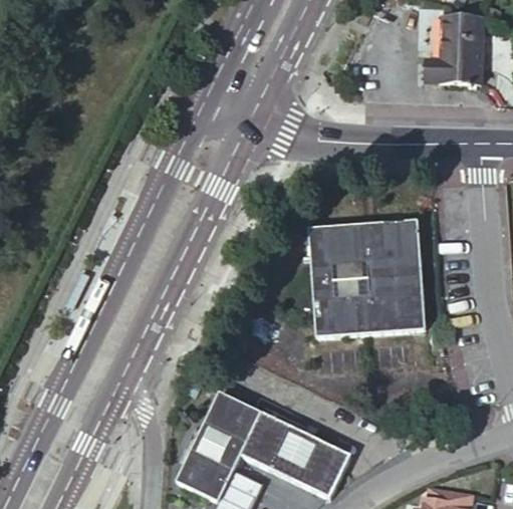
[(472,82),(473,13),(446,14),(434,14),(434,58),(425,58),(425,82),(472,82)]
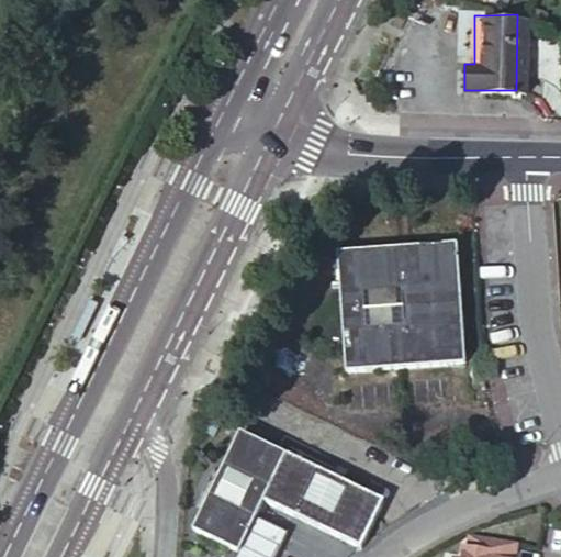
[(464,90),(464,64),(455,64),(455,90),(464,90)]
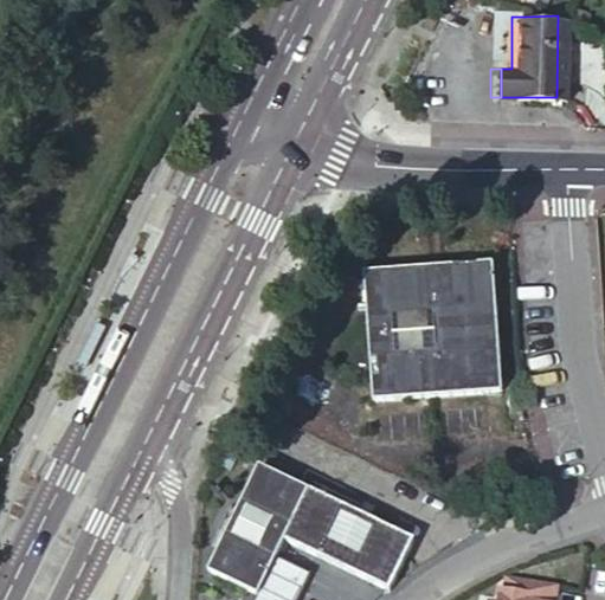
[(604,123),(604,109),(584,108),(583,122),(604,123)]
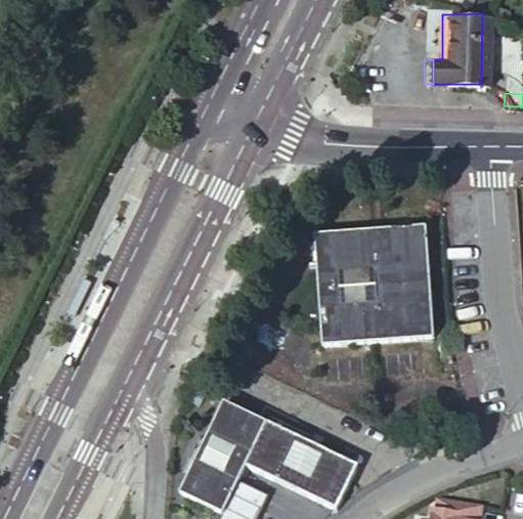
[(281,222),(278,228),(290,234),(293,229),(281,222)]
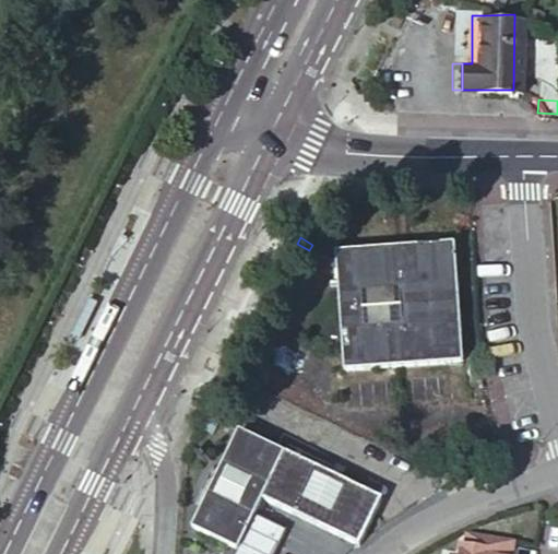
[(458,237),(337,244),(344,362),(463,356),(458,237)]
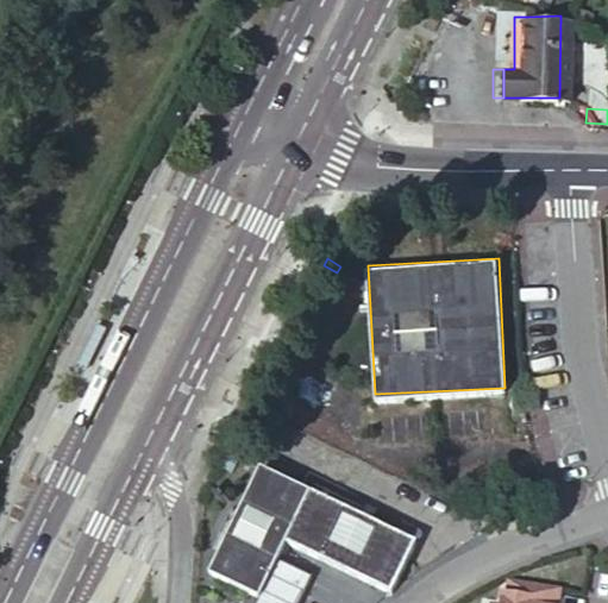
[(308,488),(255,463),(238,500),(245,503),(231,533),(225,531),(207,569),(258,594),(286,538),(308,488)]
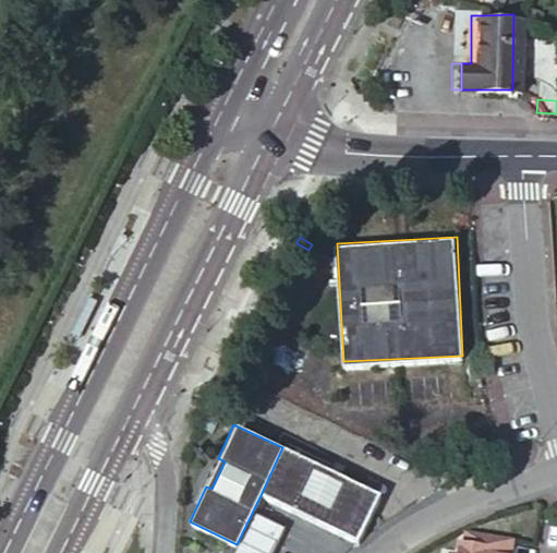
[(327,467),(282,447),(262,493),(355,538),(377,490),(348,477),(346,481),(325,472),(327,467)]
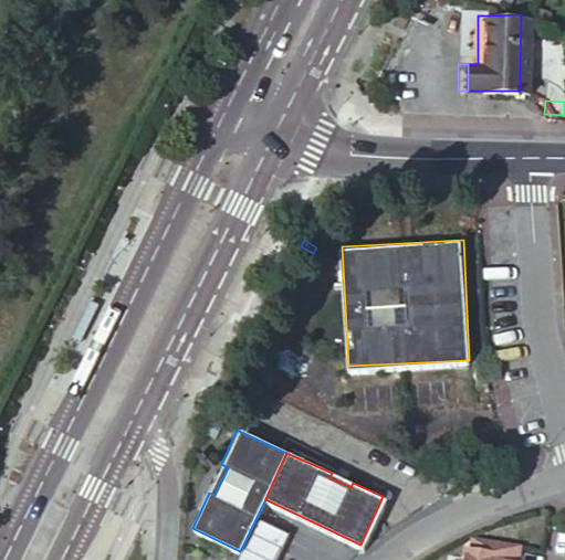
[(221,464),(209,493),(215,495),(228,467),(221,464)]
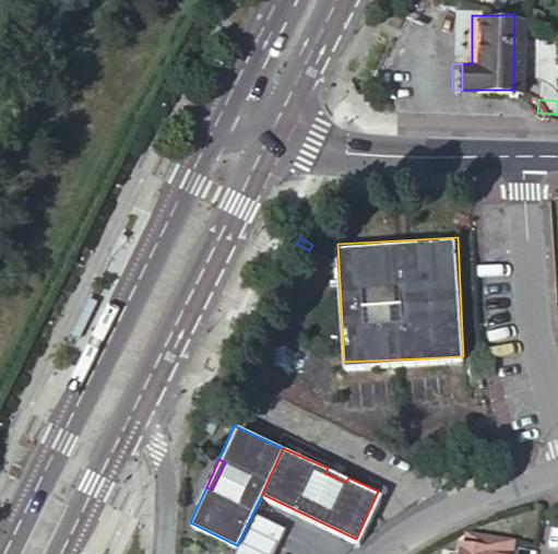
[(328,468),(325,473),(346,482),(348,478),(328,468)]
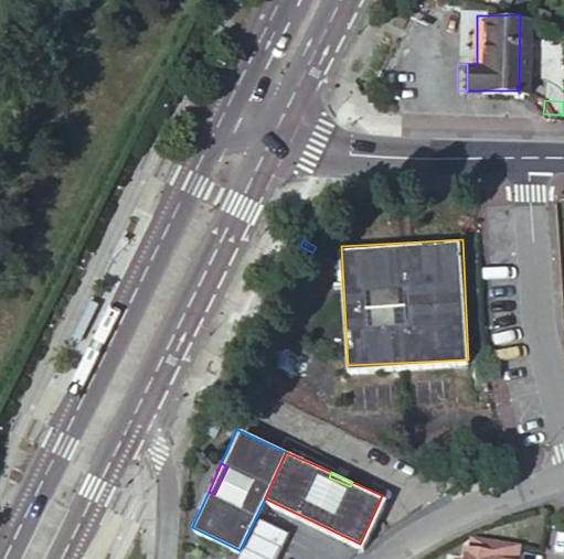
[(514,558),(517,548),(472,540),(471,548),(466,547),(463,558),(514,558)]
